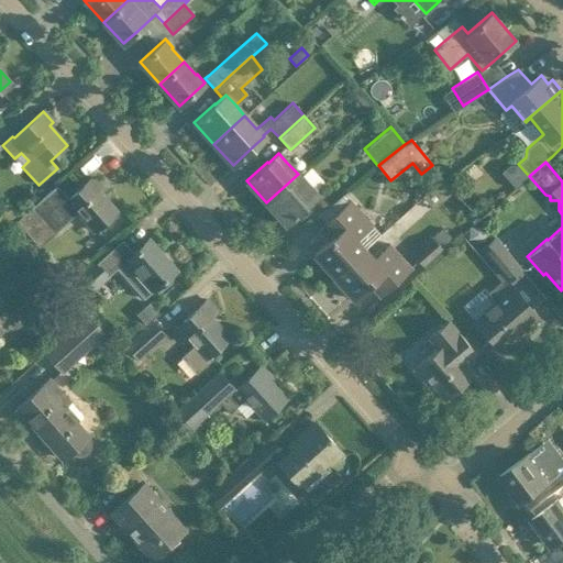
[(285,223),(306,205),(317,195),(298,174),(287,184),(266,202),(285,223)]
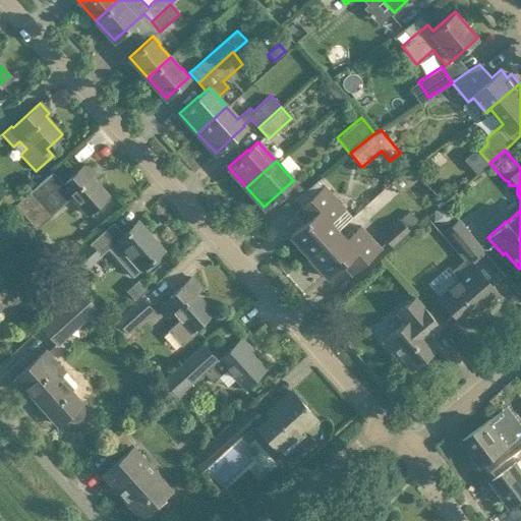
[(50,214),(71,195),(88,213),(93,209),(108,195),(91,176),(95,173),(85,164),(70,177),(63,184),(52,171),(15,204),(24,214),(39,201),(50,214)]
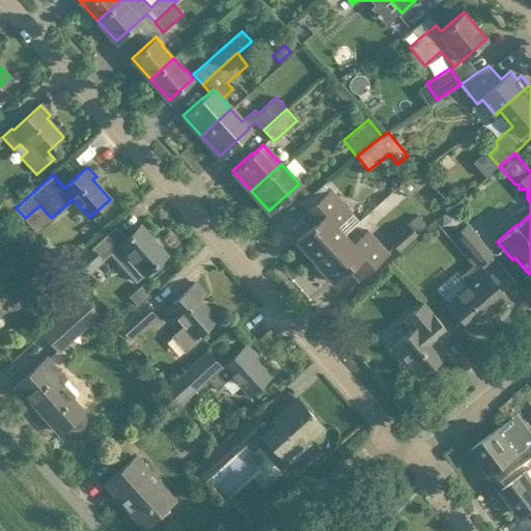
[(316,221),(296,240),(314,260),(344,233),(336,224),(351,211),(331,189),(329,191),(324,185),(301,203),(307,210),(316,221)]
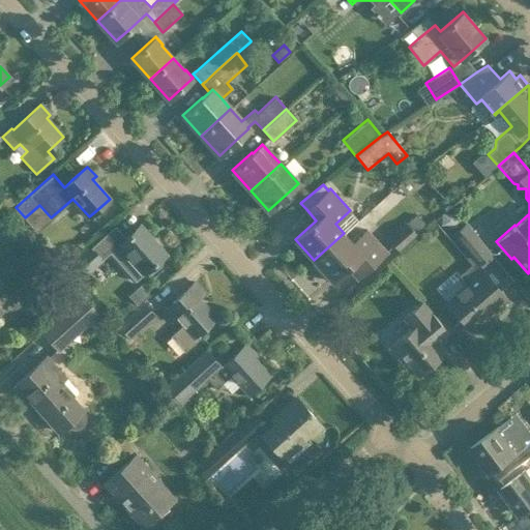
[(399,251),(417,234),(407,222),(387,239),(399,251)]
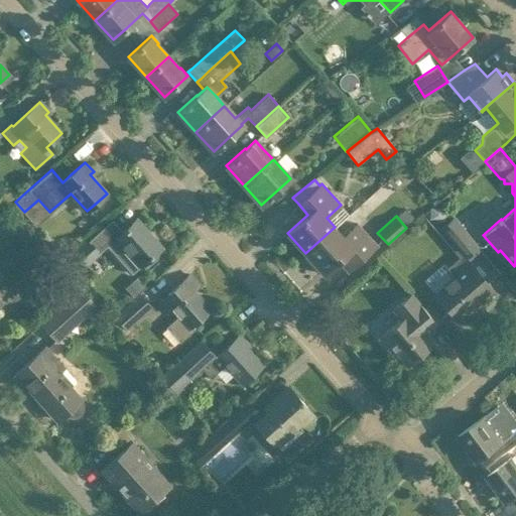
[(477,246),(453,218),(440,229),(465,257),(477,246)]
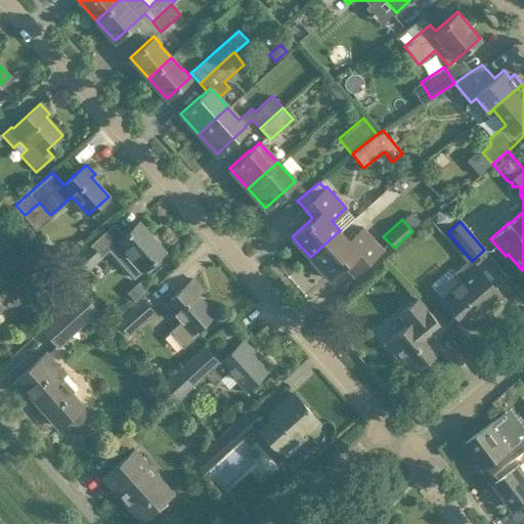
[(89,242),(62,265),(76,280),(110,250),(134,277),(145,267),(164,251),(138,222),(124,235),(114,223),(91,244),(89,242)]
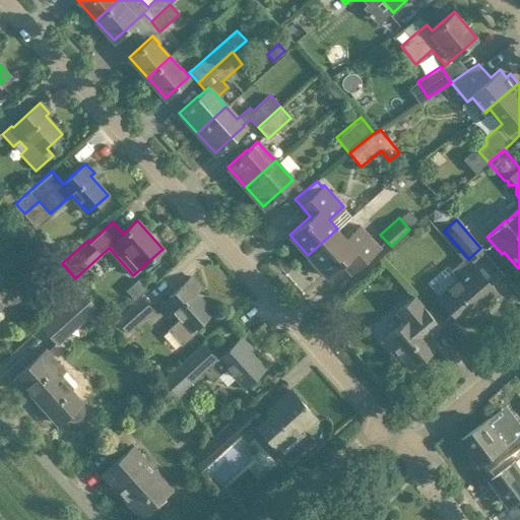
[(380,247),(361,225),(346,238),(337,229),(308,255),(326,276),(346,257),(356,268),(380,247)]
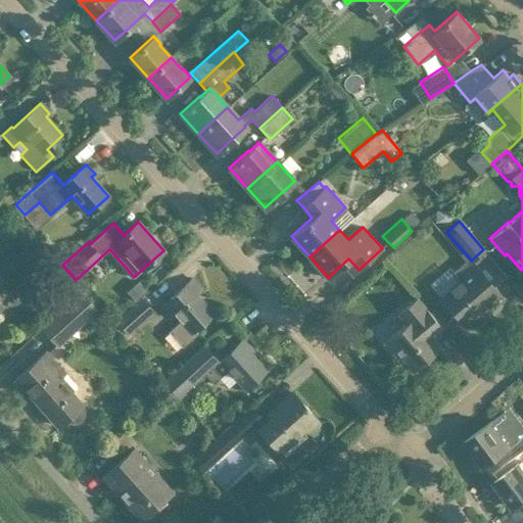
[(440,297),(452,311),(465,326),(482,311),(480,308),(486,302),(498,292),(493,286),(506,276),(483,249),(471,260),(469,257),(465,260),(453,271),(461,280),(440,297)]
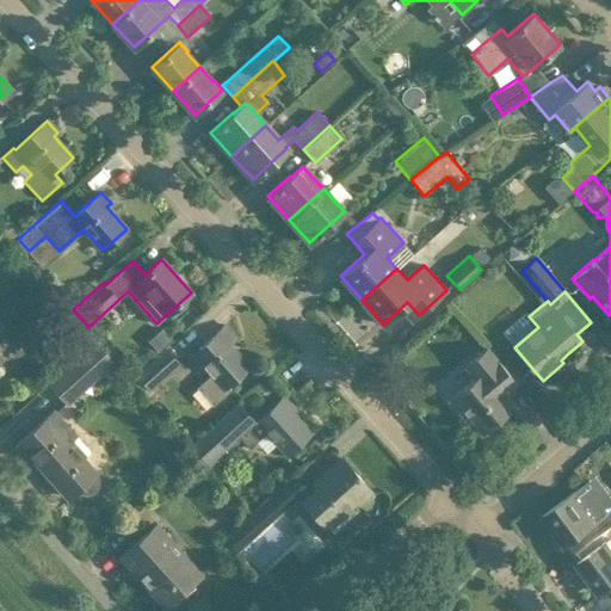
[(205,344),(189,357),(201,370),(205,365),(213,374),(197,387),(214,406),(232,389),(227,386),(232,382),(248,365),(229,344),(234,339),(238,335),(227,323),(222,327),(205,344)]
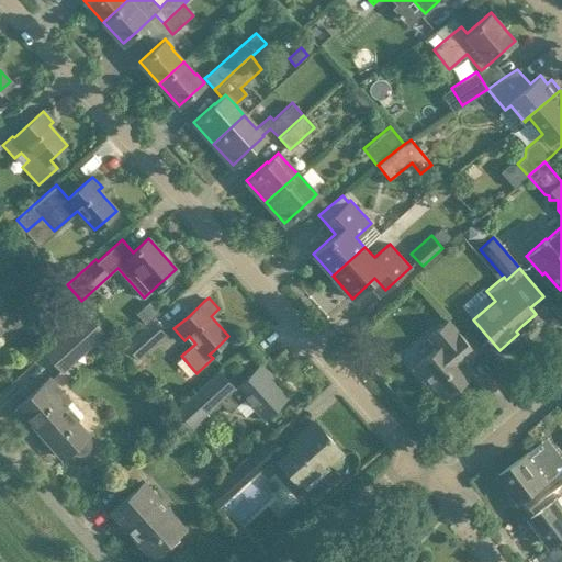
[(149,301),(139,313),(149,322),(159,308),(149,301)]
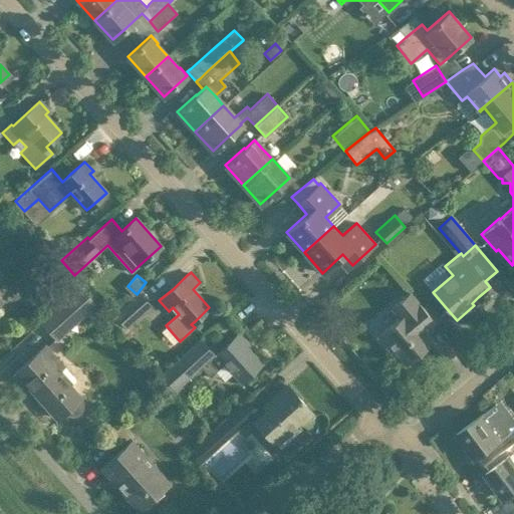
[(56,340),(96,305),(80,286),(61,303),(40,322),(56,340)]
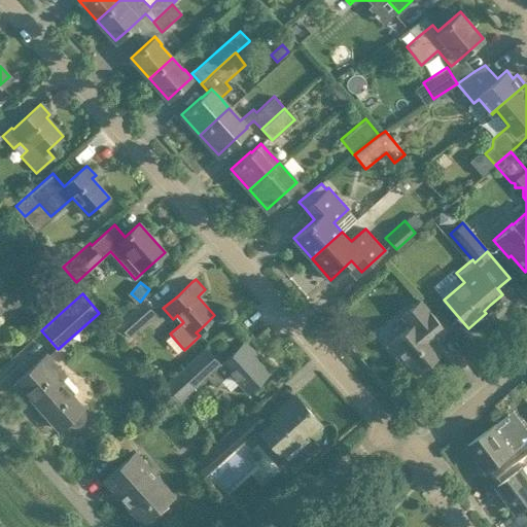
[(410,325),(386,344),(389,347),(392,345),(416,373),(437,355),(443,350),(438,345),(433,339),(445,328),(432,314),(419,299),(400,315),(410,325)]
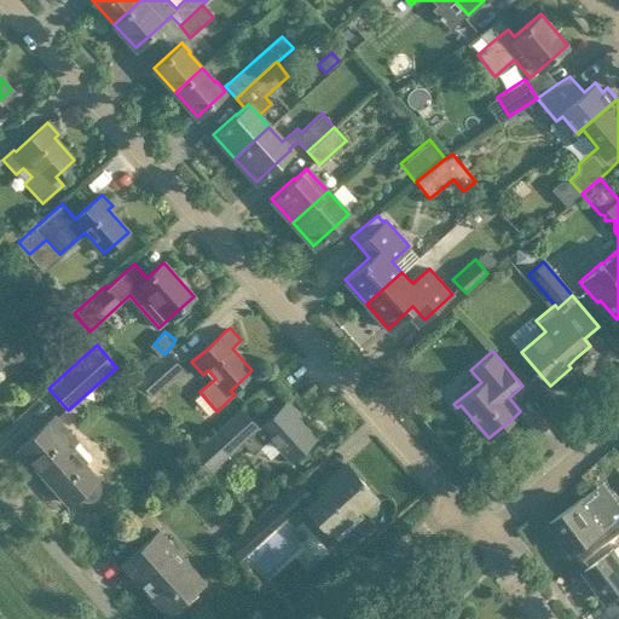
[(151,395),(183,368),(168,352),(138,380),(151,395)]
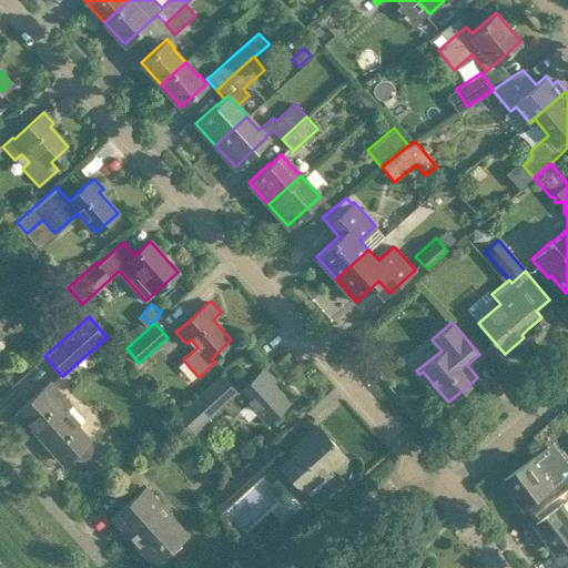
[(204,392),(178,415),(193,432),(200,439),(206,433),(200,425),(219,408),(222,405),(232,415),(246,402),(265,423),(288,402),(270,382),(274,378),(265,367),(237,393),(222,375),(204,392)]
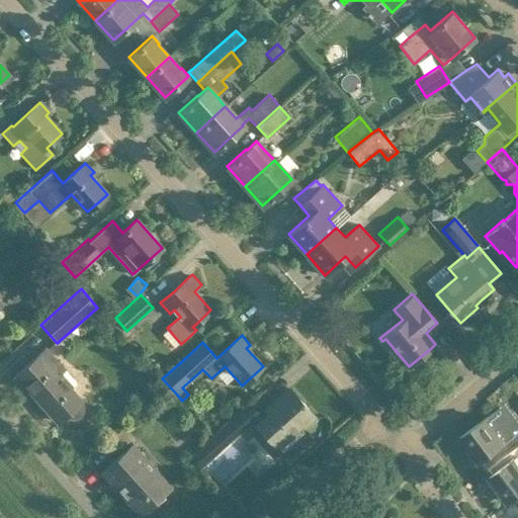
[(80,416),(81,414),(82,413),(83,411),(83,410),(83,408),(83,406),(82,405),(81,403),(80,402),(81,401),(71,389),(77,382),(46,348),(16,374),(58,421),(66,415),(67,416),(68,417),(70,418),(72,418),(73,418),(75,418),(77,417),(78,417),(80,416)]
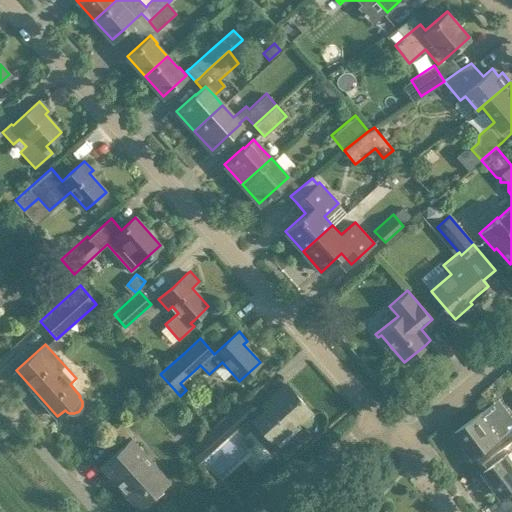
[(276,399),(253,419),(261,428),(275,443),(273,444),(286,458),(312,434),(299,420),(310,410),(286,384),(273,395),(276,399)]
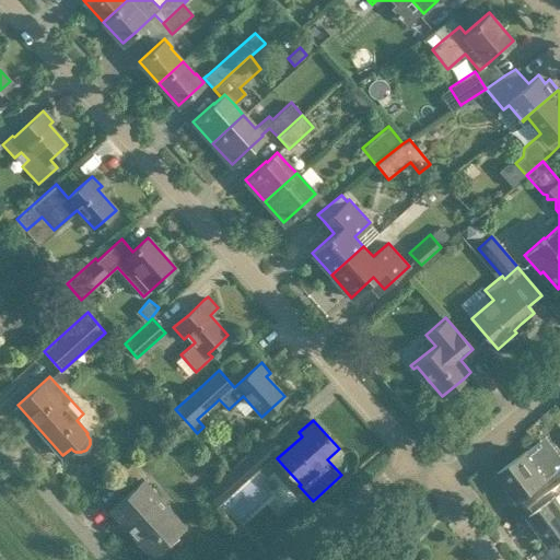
[(517,499),(535,486),(545,478),(534,463),(549,452),(540,441),(498,473),(517,499)]
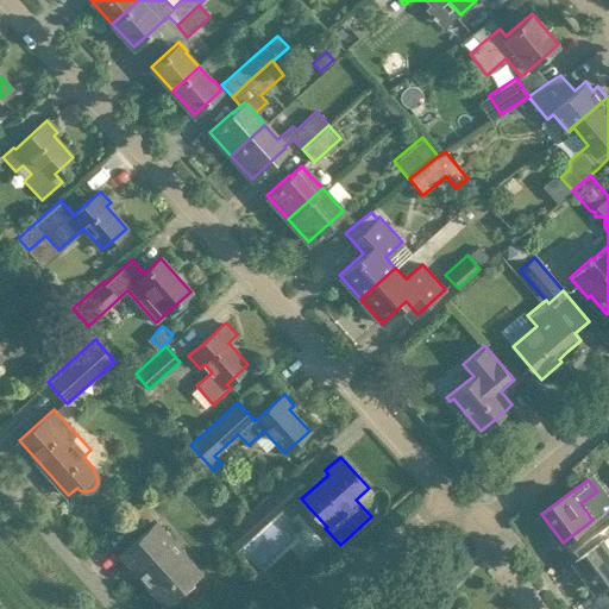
[(236,550),(263,526),(289,502),(277,489),(251,513),(224,537),(236,550)]
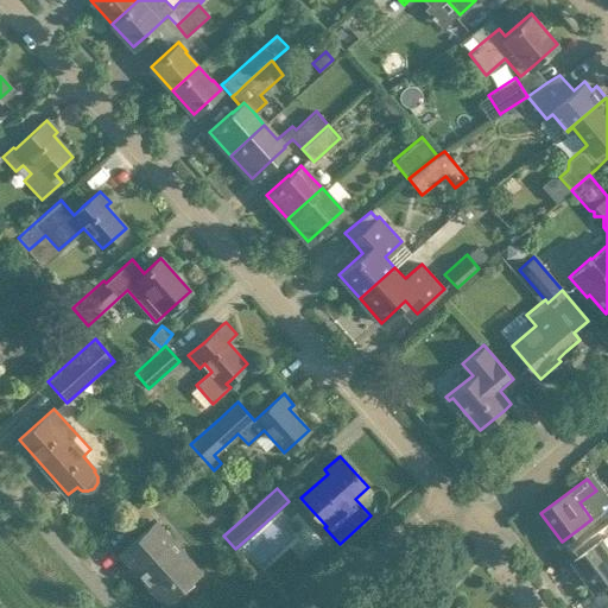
[(144,524),(158,512),(147,500),(133,511),(144,524)]
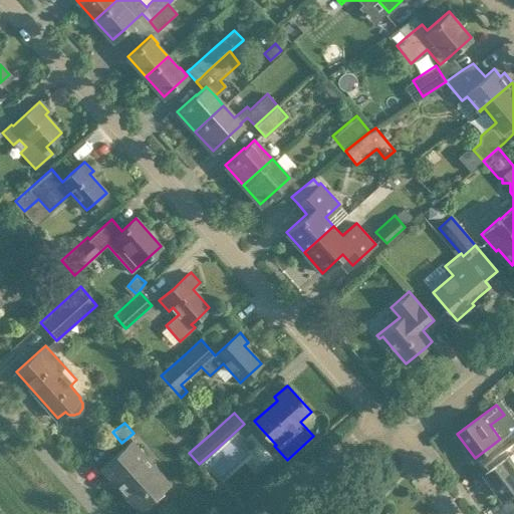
[(139,509),(169,483),(132,441),(101,467),(139,509)]
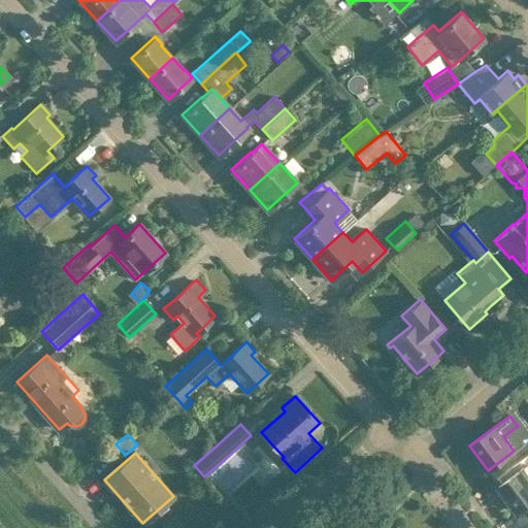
[(527,453),(497,476),(502,484),(499,486),(518,512),(527,503),(527,453)]
